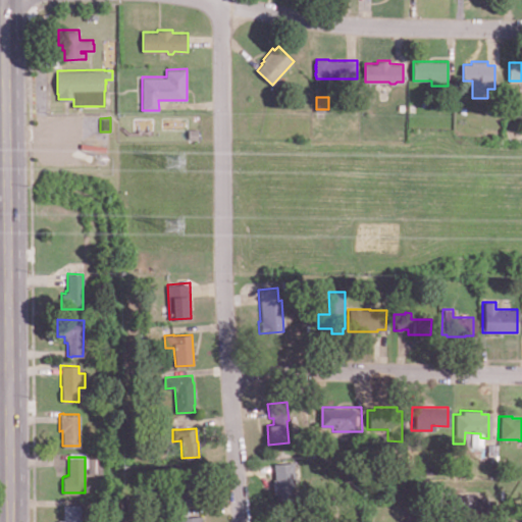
[(88,473),(87,457),(101,457),(101,473),(88,473)]
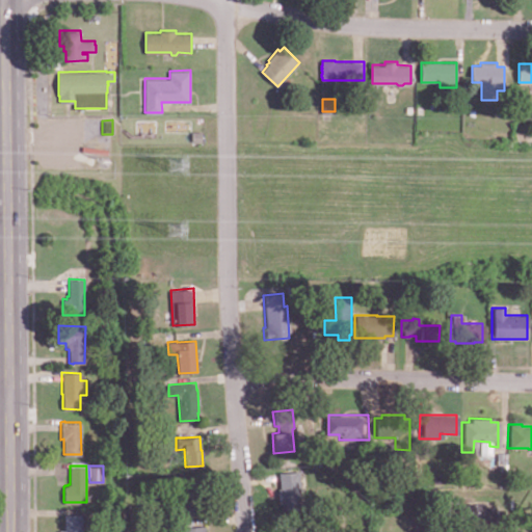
[(299,471),(300,485),(299,485),(301,509),(283,511),(283,503),(280,503),(277,487),(282,487),(280,472),(299,471)]
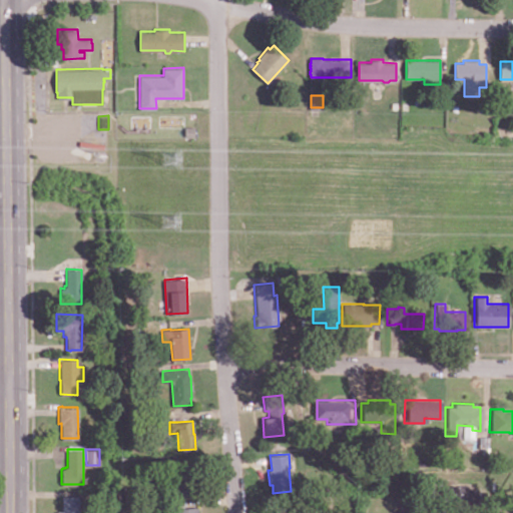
[(191,495),(170,496),(168,463),(190,462),(191,495)]
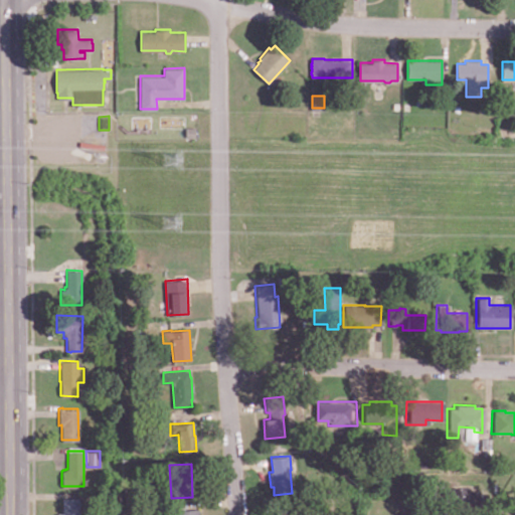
[(475,495),(475,514),(440,514),(440,492),(458,492),(458,495),(475,495)]
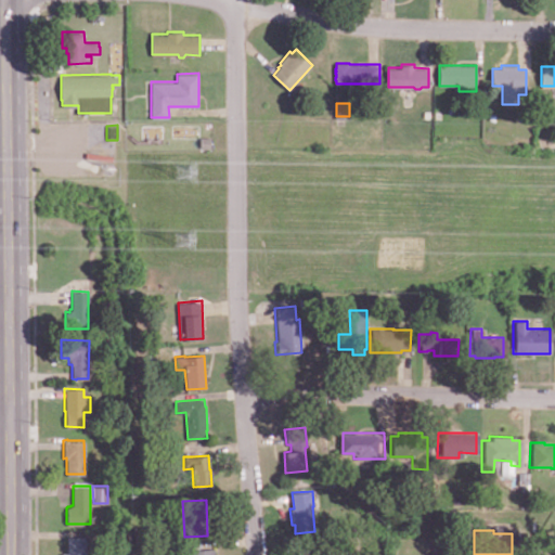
[(62,554),(62,552),(67,552),(67,536),(86,536),(86,554),(62,554)]
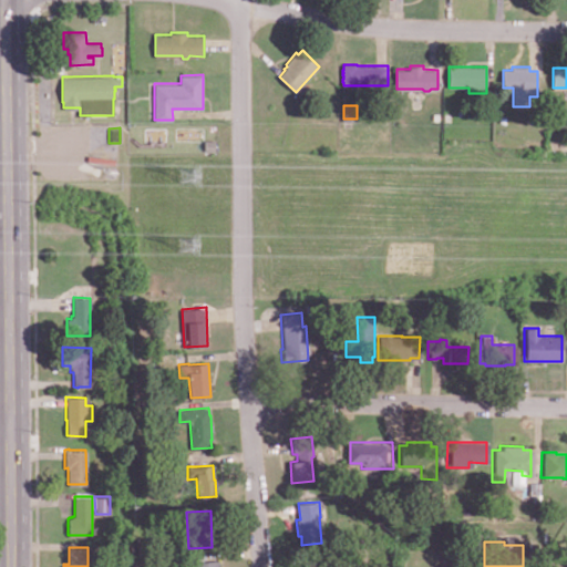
[(305,566),(305,555),(323,554),(323,562),(329,562),(329,566),(305,566)]
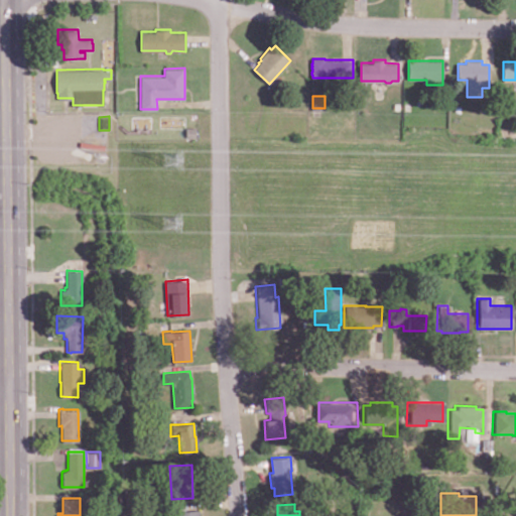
[(395,515),(406,505),(418,515),(395,515)]
